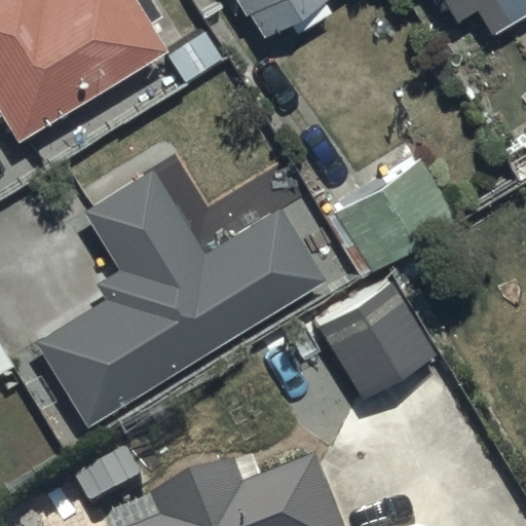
[(0,0),(0,130),(3,136),(149,43),(121,0),(0,0)]
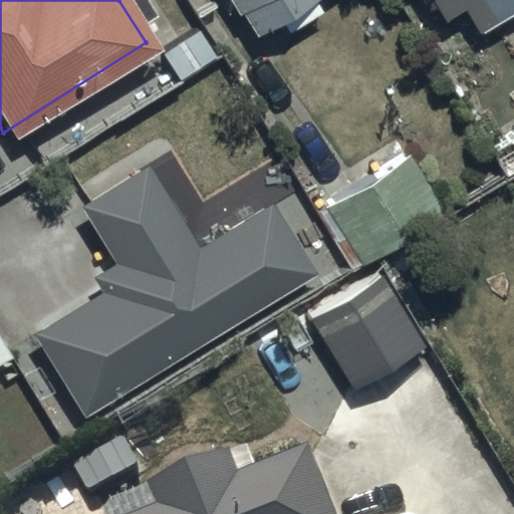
[(220,0),(240,30),(268,12),(278,28),(309,8),(303,0),(220,0)]
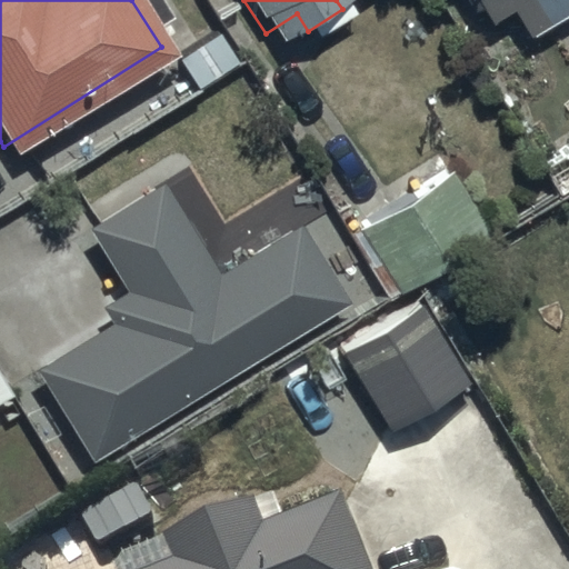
[(568,0),(461,0),(472,18),(496,5),(517,39),(568,7),(568,0)]
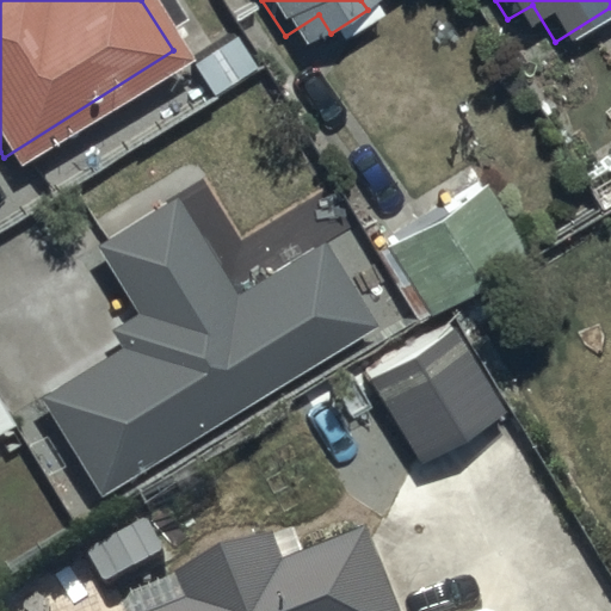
[(481,177),(366,246),(413,323),(528,254),(481,177)]
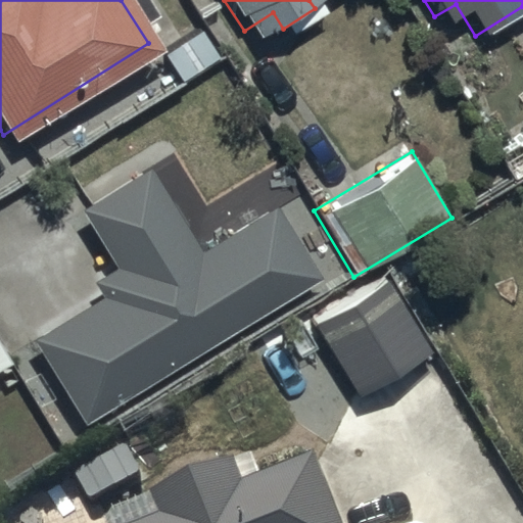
[(152,169),(83,211),(119,269),(97,282),(107,298),(37,342),(88,425),(325,279),(279,205),(203,251),(152,169)]
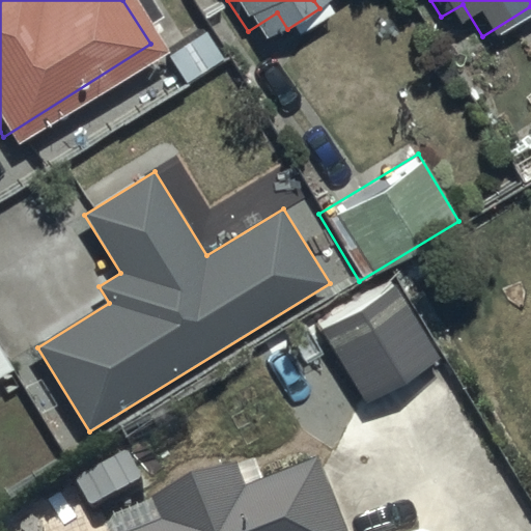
[(301,314),(258,341),(275,369),(316,344),(347,399),(425,354),(381,278),(306,322),(301,314)]
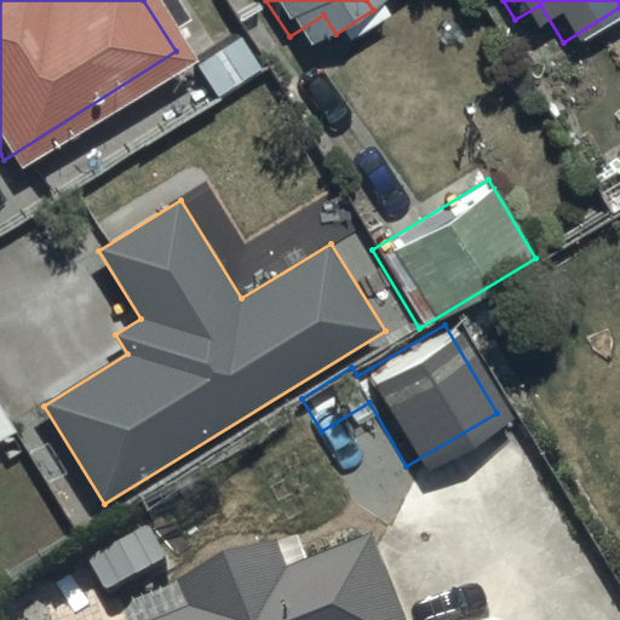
[(118,619),(396,619),(372,550),(281,583),(274,561),(118,616),(118,619)]
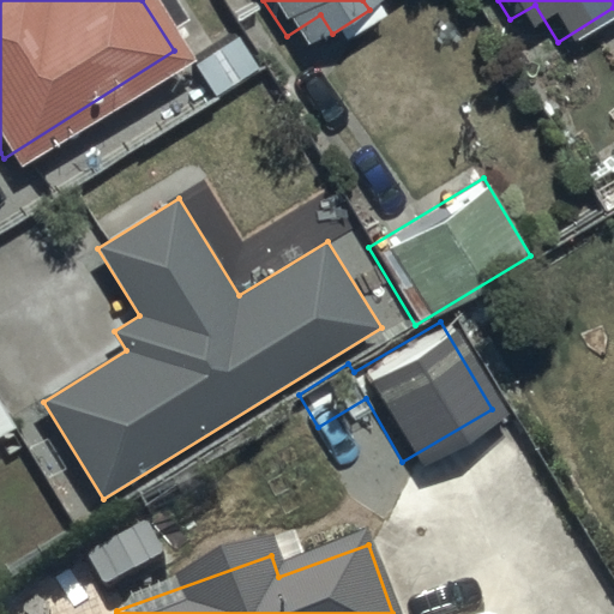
All buildings are outlined.
